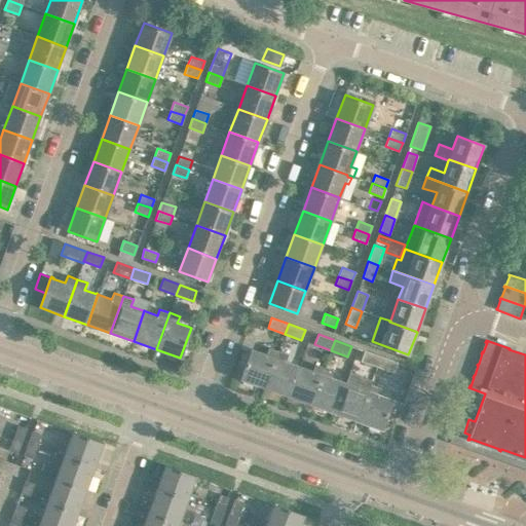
[(241,380),(264,388),(277,351),(268,348),(266,354),(254,350),(252,349),(241,380)]
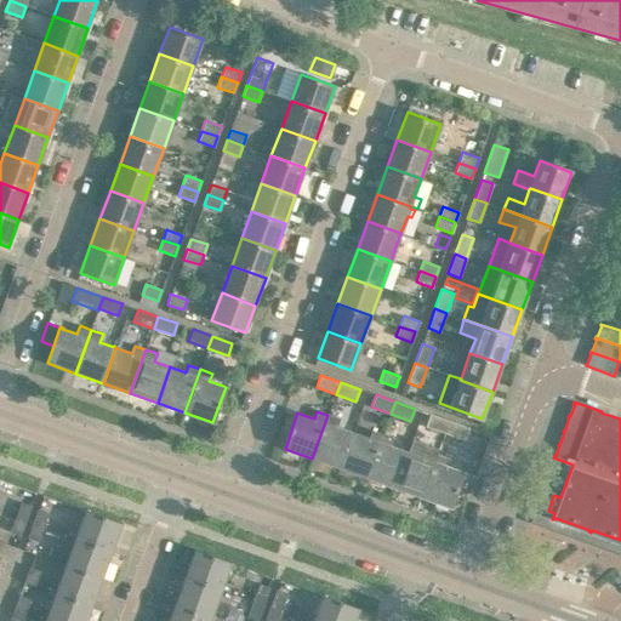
[(426,426),(445,433),(450,421),(431,414),(426,426)]
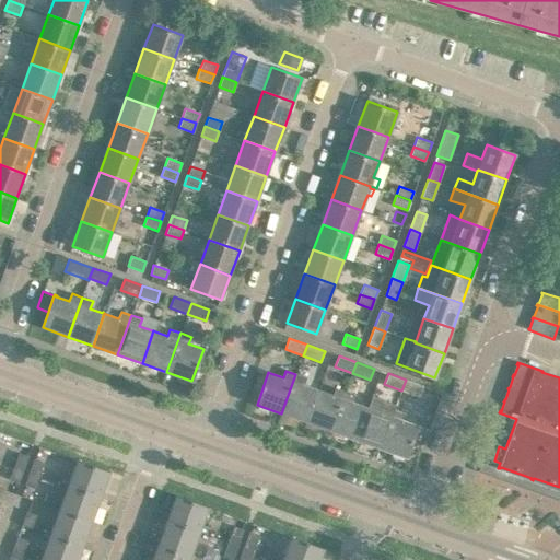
[(281,413),(306,422),(318,389),(316,389),(304,385),(306,377),(295,374),(281,413)]
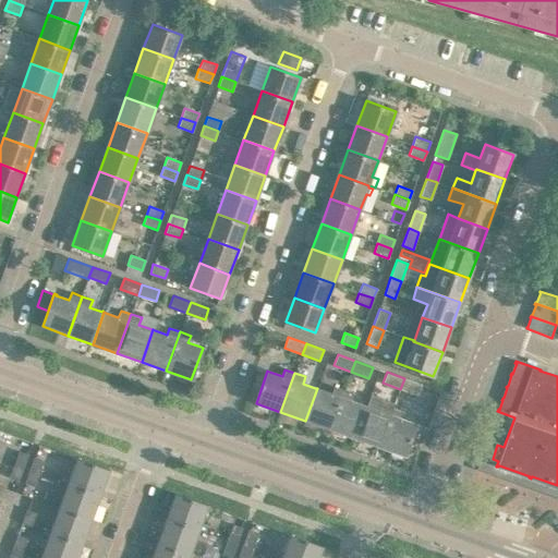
[(404,378),(400,389),(417,396),(422,385),(404,378)]
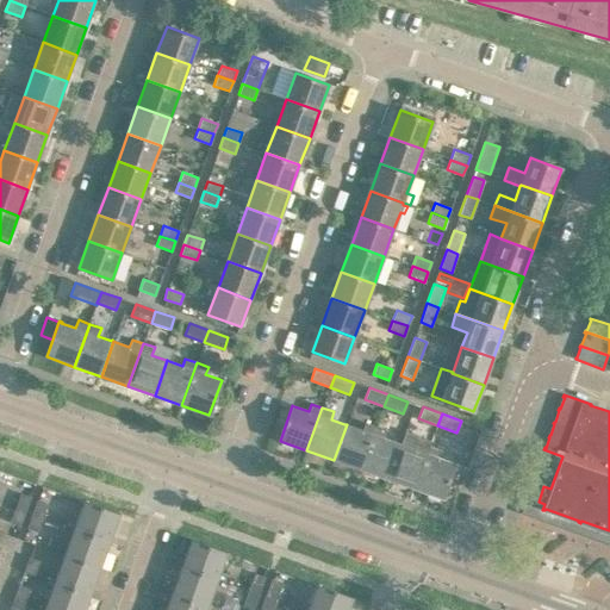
[(334,460),(361,470),(377,427),(366,423),(362,430),(348,425),(349,425),(347,424),(334,460)]
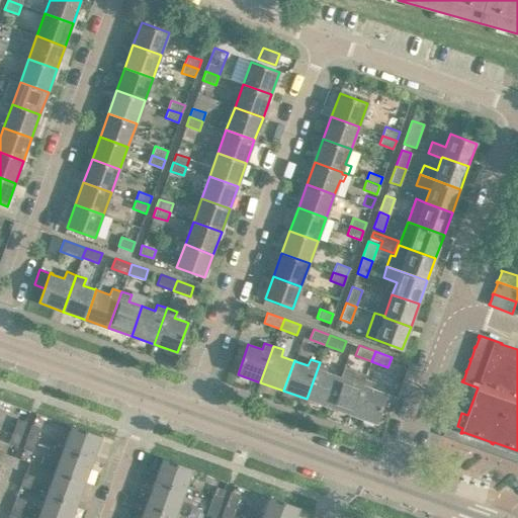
[(307,399),(330,407),(340,376),(339,376),(338,376),(327,372),(329,366),(320,362),(307,399)]
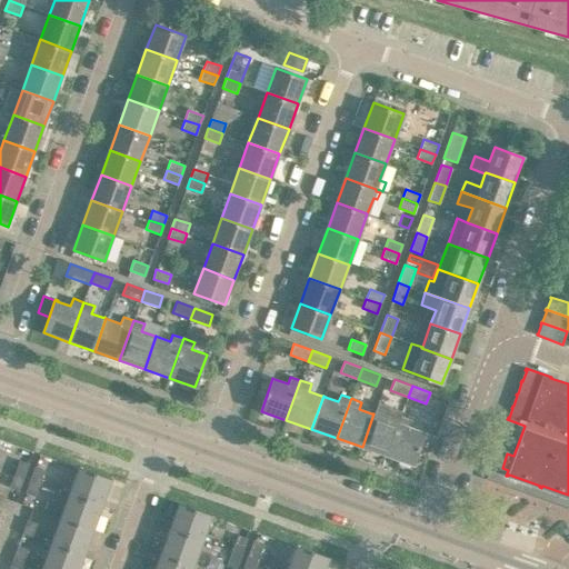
[(362,447),(387,457),(401,417),(391,412),(388,420),(376,415),(373,413),(362,447)]
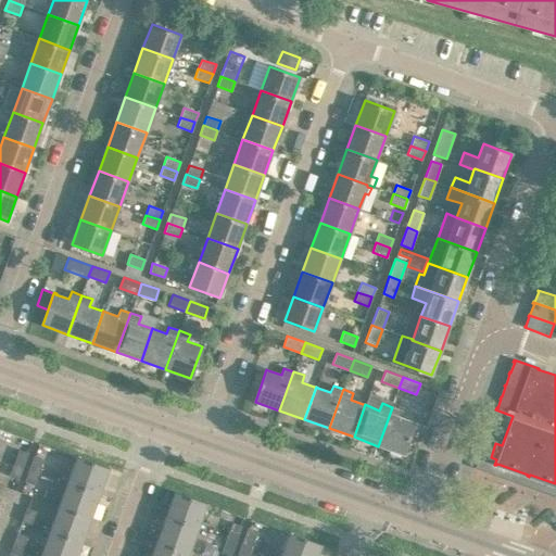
[(392,407),(378,446),(403,455),(415,422),(413,421),(400,417),(402,411),(392,407)]
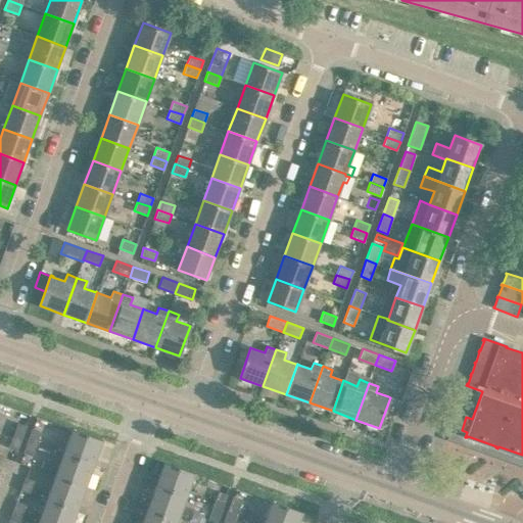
[(17,423),(13,435),(21,438),(27,426),(17,423)]
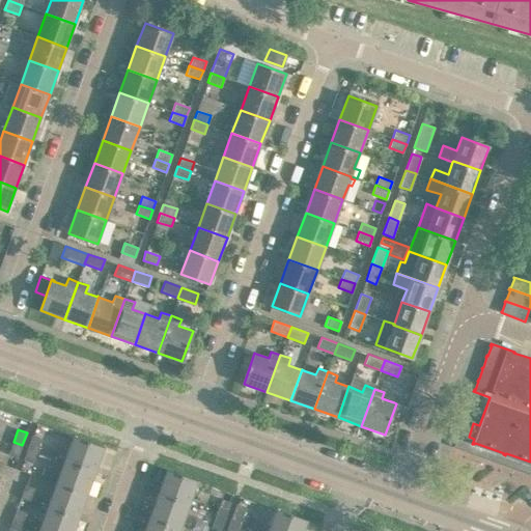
[(33,435),(28,447),(36,450),(42,438),(33,435)]
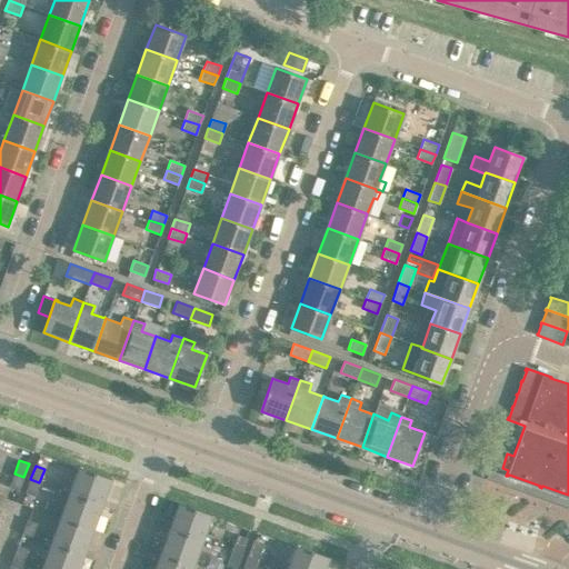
[(78,468),(70,492),(101,503),(110,480),(111,480),(111,479),(78,467),(78,468)]
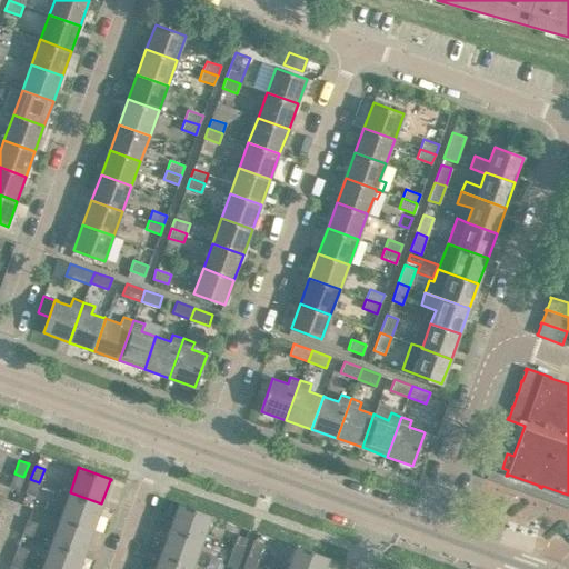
[(23,477),(15,473),(10,487),(19,490),(23,477)]
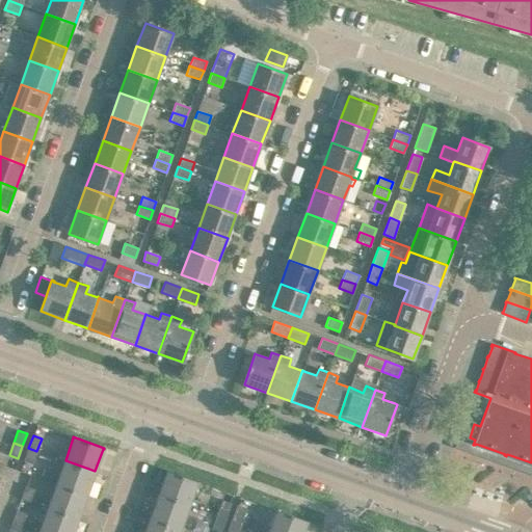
[(36,451),(28,448),(24,459),(32,462),(36,451)]
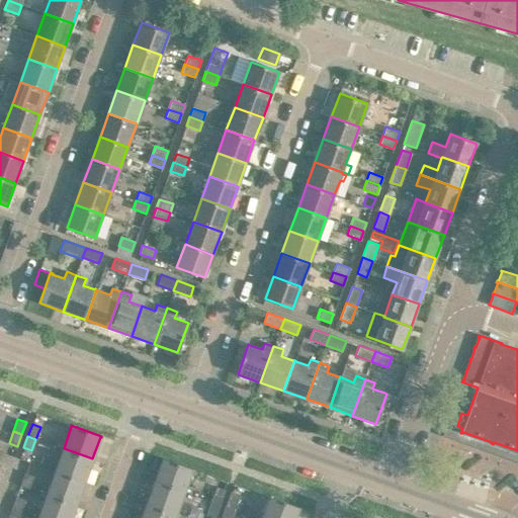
[(64,448),(56,471),(84,482),(92,458),(64,448)]
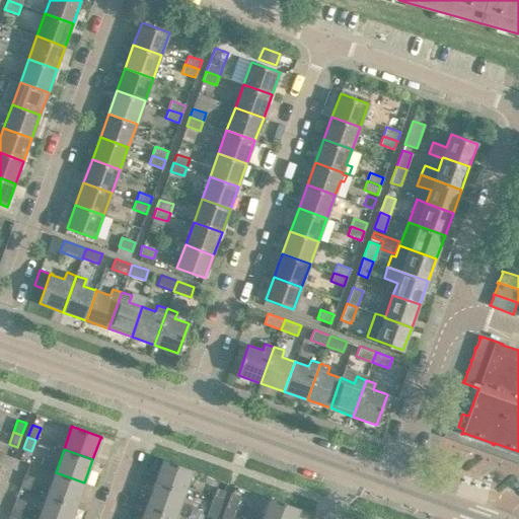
[(162,460),(155,483),(183,493),(192,471),(193,471),(193,470),(162,459),(162,460)]
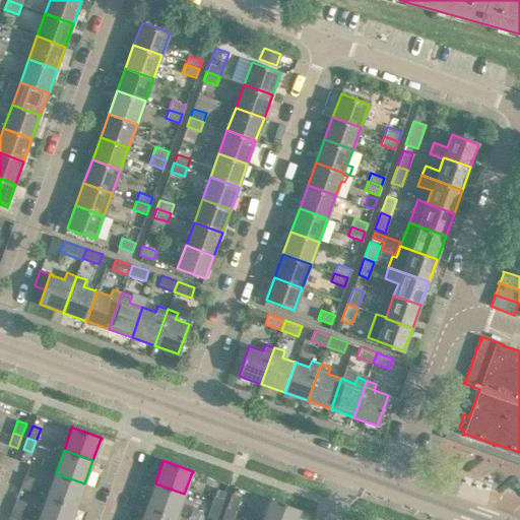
[(56,473),(47,496),(76,507),(84,483),(56,473)]
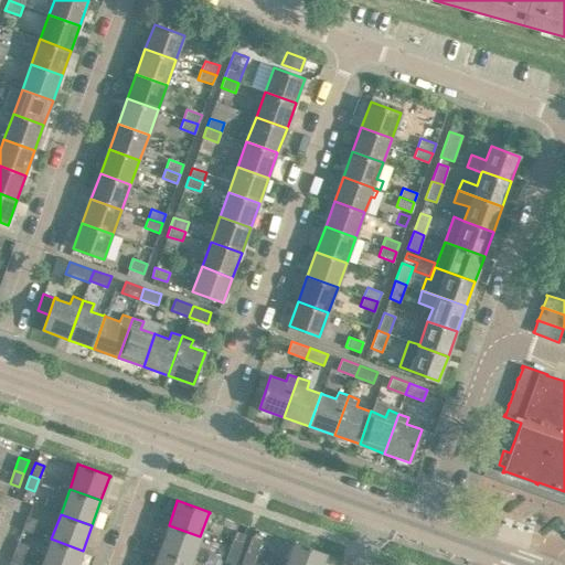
[(23,529),(32,532),(38,519),(28,515),(23,529)]
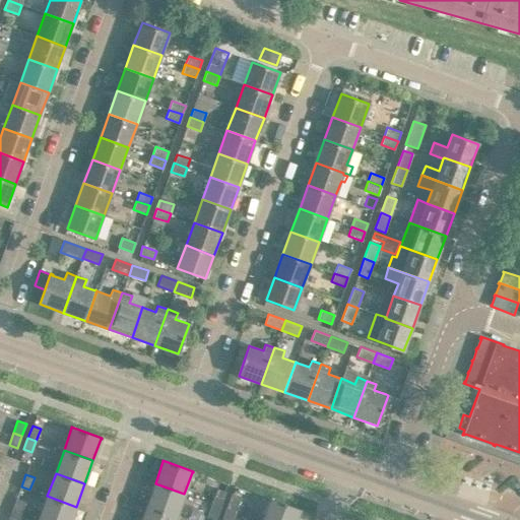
[(155,483),(146,506),(176,517),(184,494),(155,483)]
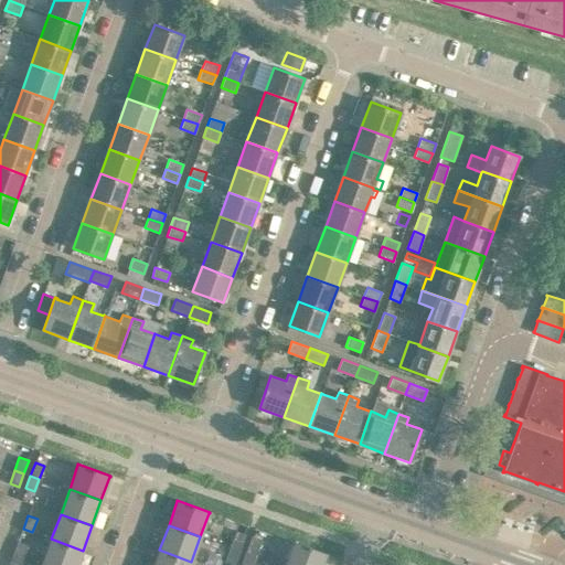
[(236,531),(230,548),(238,552),(245,534),(236,531)]
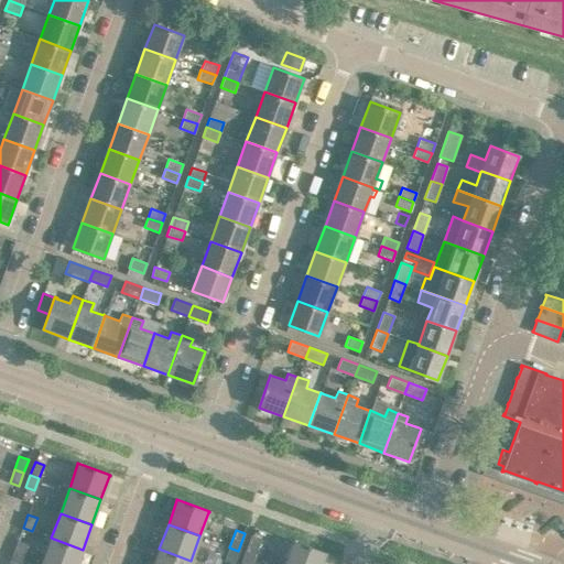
[(251,535),(245,553),(253,556),(260,539),(251,535)]
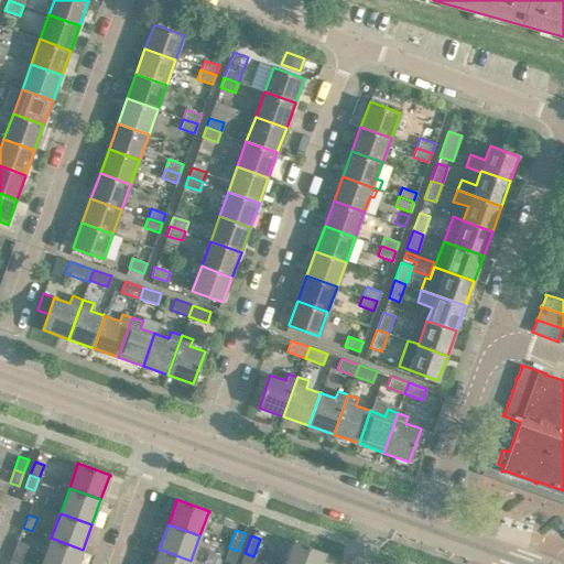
[(51,538),(41,563),(77,563),(83,550),(51,538)]
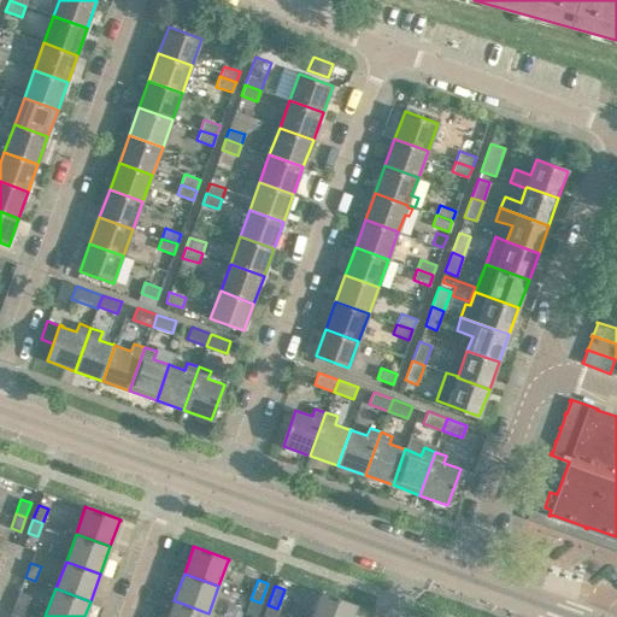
[(319,593),(311,616),(350,616),(354,605),(356,606),(356,605),(319,591),(318,593),(319,593)]
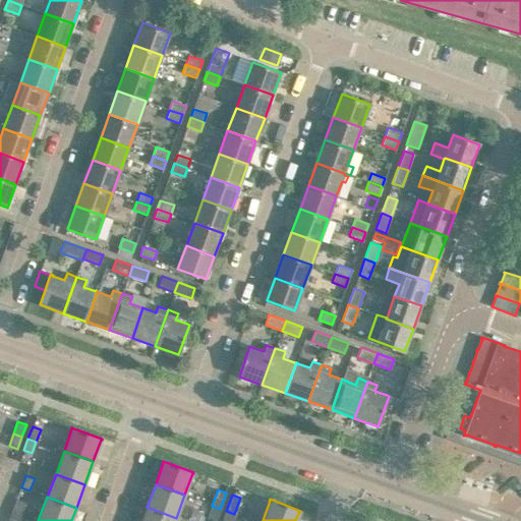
[(17,500),(12,513),(20,516),(25,503),(17,500)]
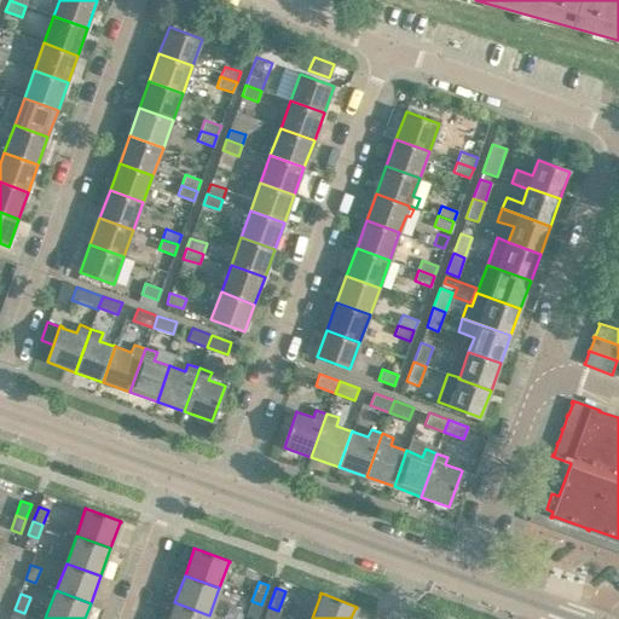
[(261,605),(252,601),(247,614),(256,618),(261,605)]
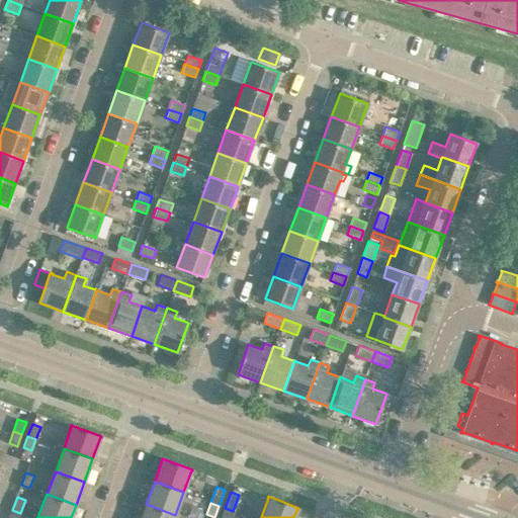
[(146,504),(141,517),(173,517),(175,515),(146,504)]
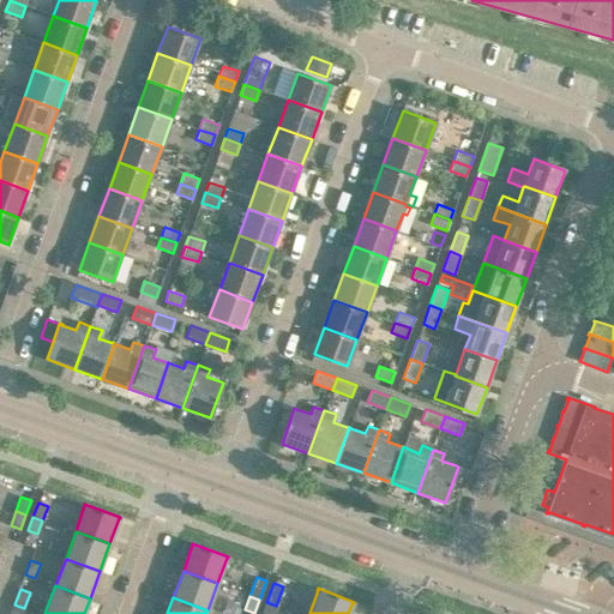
[(272,613),(276,606),(266,602),(262,613),(272,613)]
